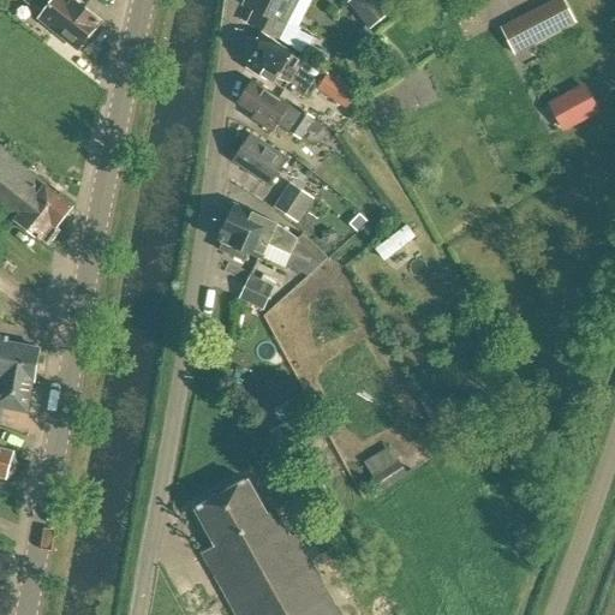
[(57,34),(78,52),(100,24),(75,4),(76,3),(72,0),(23,0),(42,16),(39,21),(57,35),(57,34)]
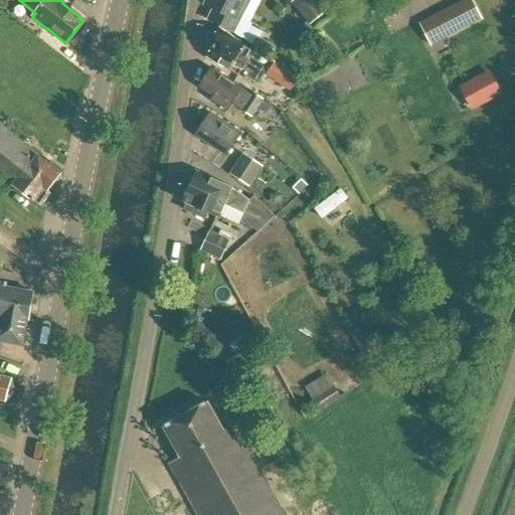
[(233,34),(250,0),(206,0),(204,6),(213,11),(208,21),(233,34)]
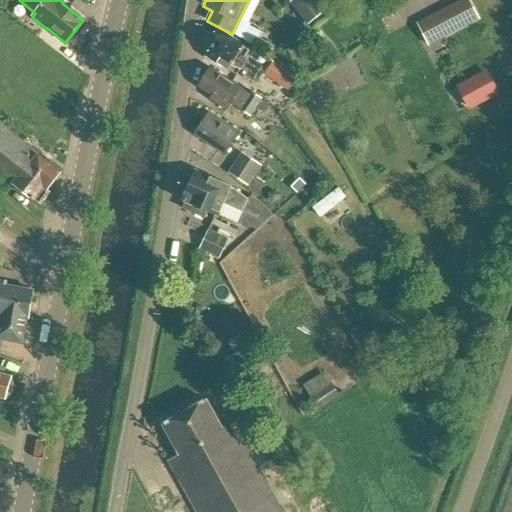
[(308,27),(325,13),(314,0),(295,0),(290,4),(308,27)]
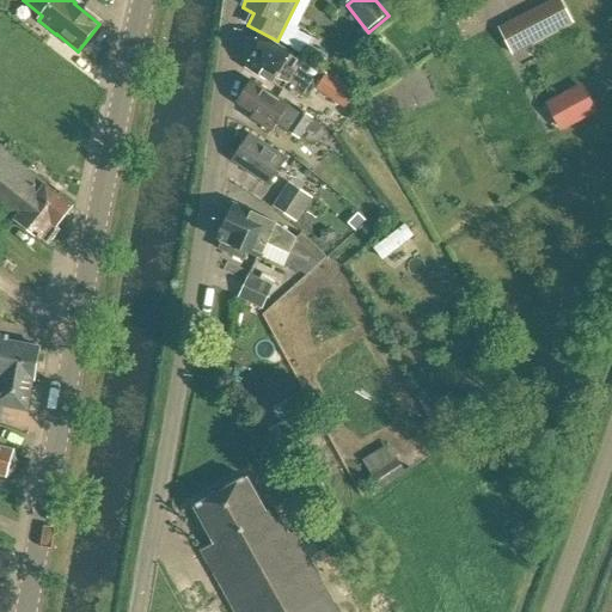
[(512,56),(573,24),(560,0),(552,0),(497,29),(512,56)]
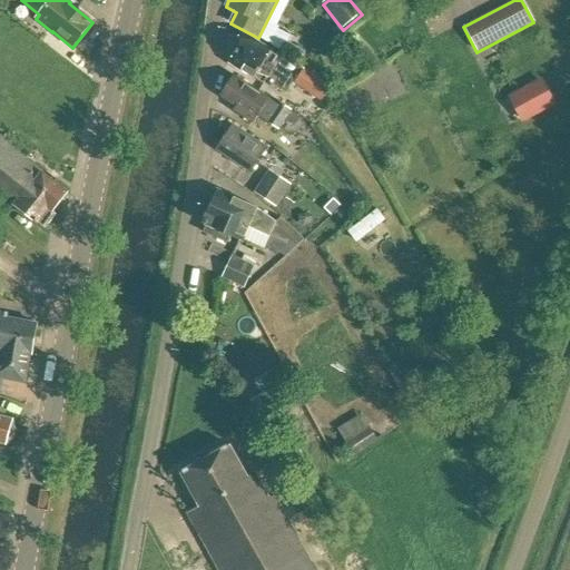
[(277,57),(243,35),(242,37),(238,37),(235,42),(235,46),(234,48),(237,50),(235,53),(236,55),(231,64),(264,86),(267,80),(286,94),(295,79),(297,81),(305,70),(305,69),(279,53),(277,57)]
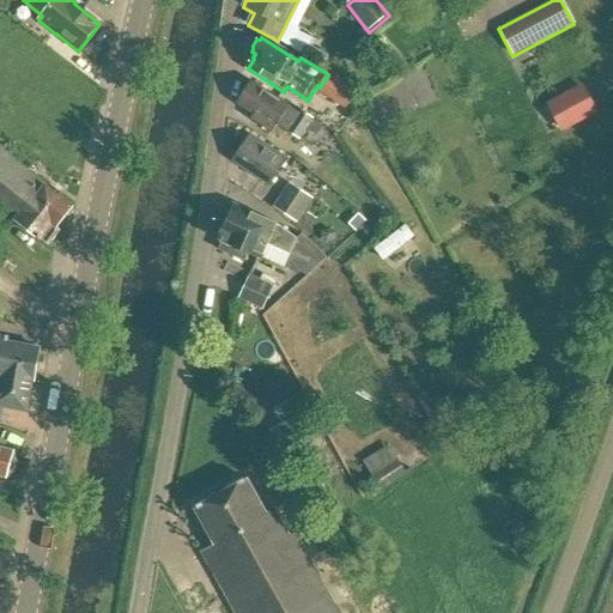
[(356,93),(328,76),(320,87),(317,91),(345,110),(356,93)]
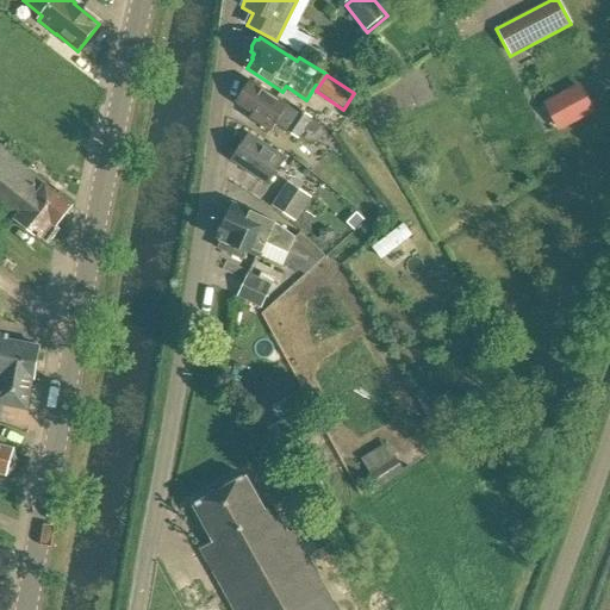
[(298,141),(312,119),(299,111),(298,113),(251,83),(250,86),(246,87),(242,92),(242,98),(237,105),(253,116),(250,119),(272,134),(277,126),(298,141)]
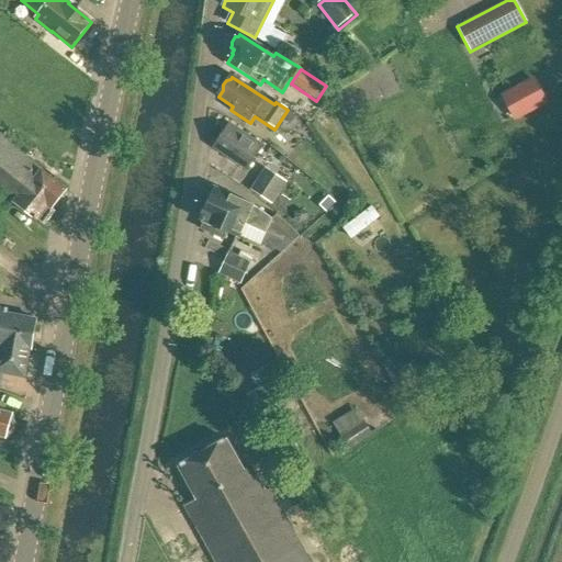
[(548,104),(535,78),(501,96),(515,122),(548,104)]
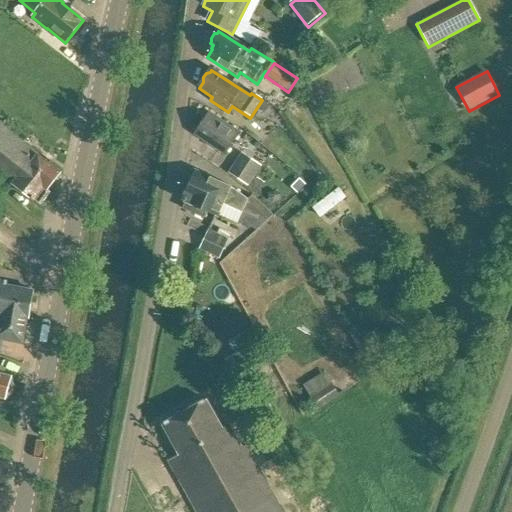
[(226,155),(240,134),(209,114),(195,135),(226,155)]
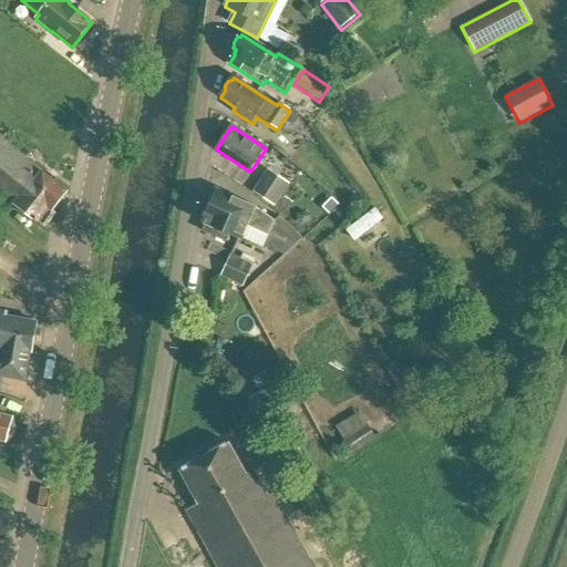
[(0,130),(0,208),(7,215),(16,205),(43,227),(54,213),(52,212),(66,193),(35,169),(38,166),(27,157),(27,158),(4,141),(8,136),(0,130)]
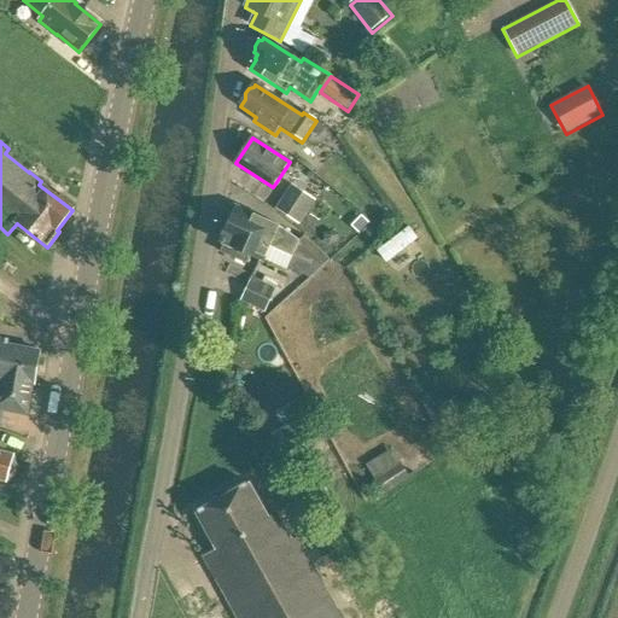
[(301,227),(316,203),(292,187),(277,210),(301,227)]
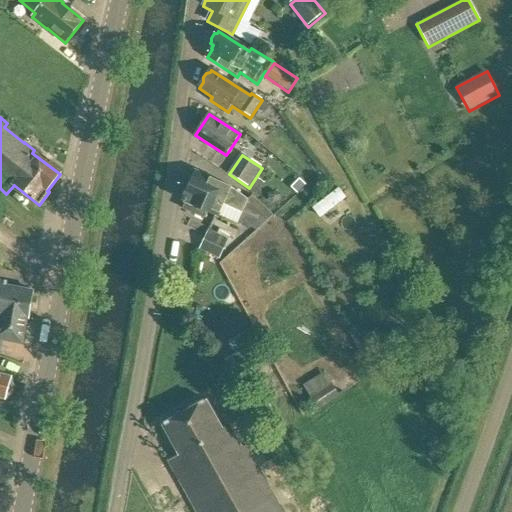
[(242,213),(248,200),(232,188),(196,172),(194,175),(191,176),(189,181),(190,184),(187,190),(184,193),(184,198),(182,202),(186,203),(183,210),(204,219),(207,213),(218,218),(224,205),(242,213)]
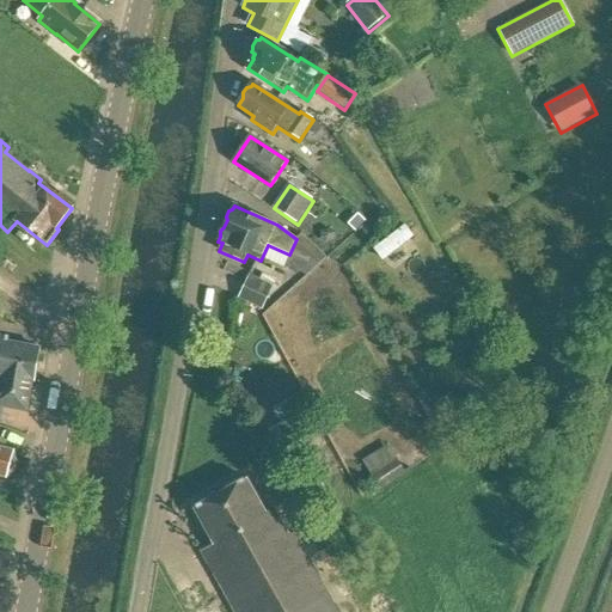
[(355,231),(365,221),(359,214),(348,225),(355,231)]
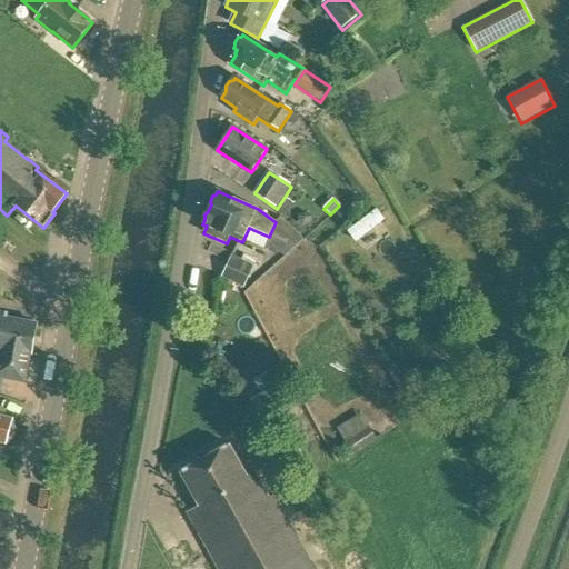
[(245,289),(255,267),(232,257),(222,279),(245,289)]
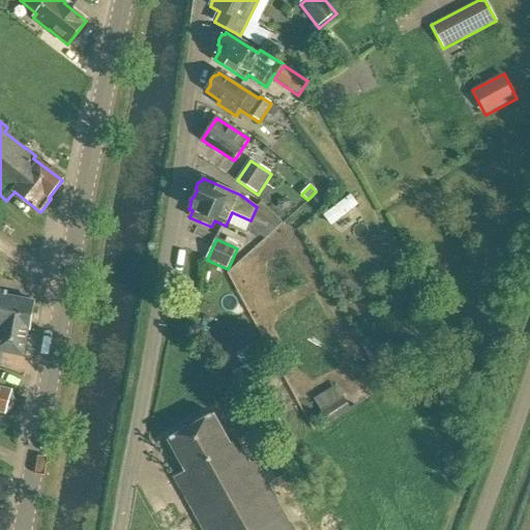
[(23,329),(29,331),(34,302),(6,297),(6,293),(0,291),(0,327),(23,332),(23,329)]
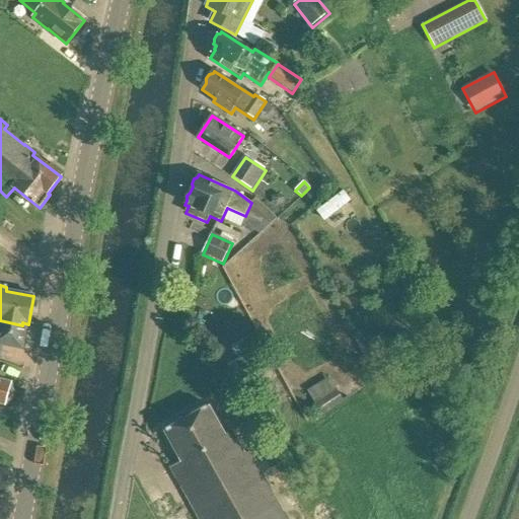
[(0,345),(23,350),(28,324),(22,322),(22,325),(0,320),(0,345)]
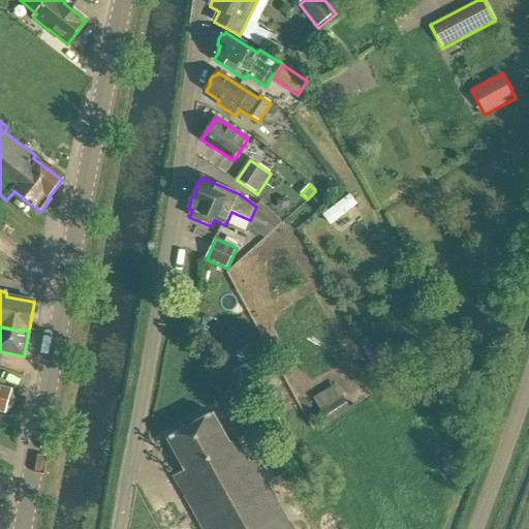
[(323,427),(351,409),(336,384),(314,398),(322,412),(316,415),(323,427)]
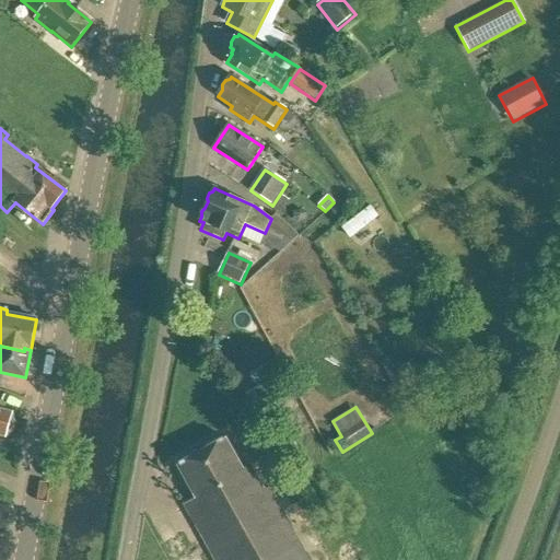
[(0,435),(8,438),(14,413),(0,409),(0,435)]
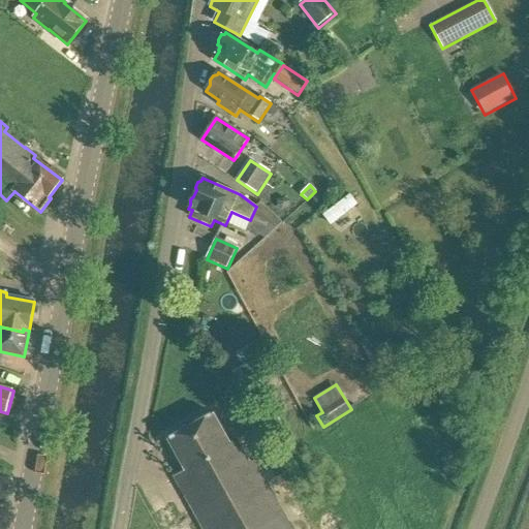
[(203,528),(290,528),(254,462),(249,464),(237,441),(230,444),(213,414),(168,440),(185,470),(174,477),(203,528)]
